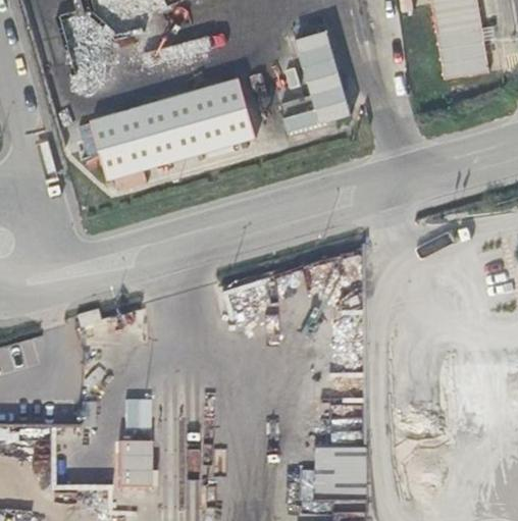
[(427,0),(441,79),(484,71),(472,0),(427,0)]
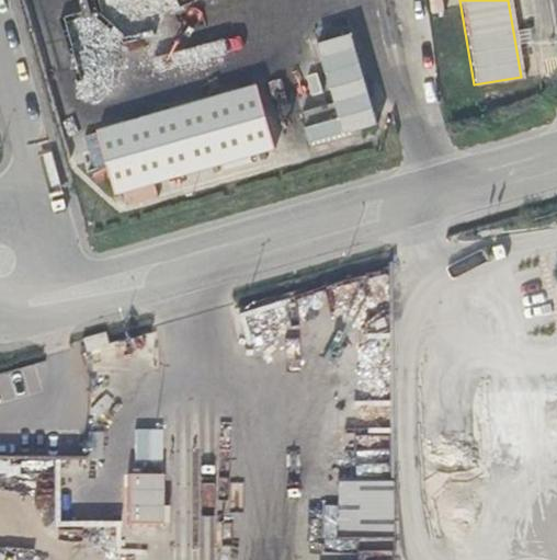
[(376,123),(350,33),(317,42),(334,102),(343,132),(376,123)]
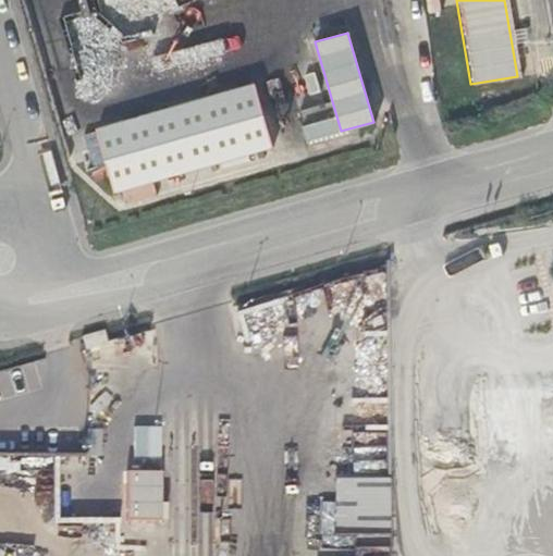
[(112,193),(274,147),(256,83),(94,128),(112,193)]
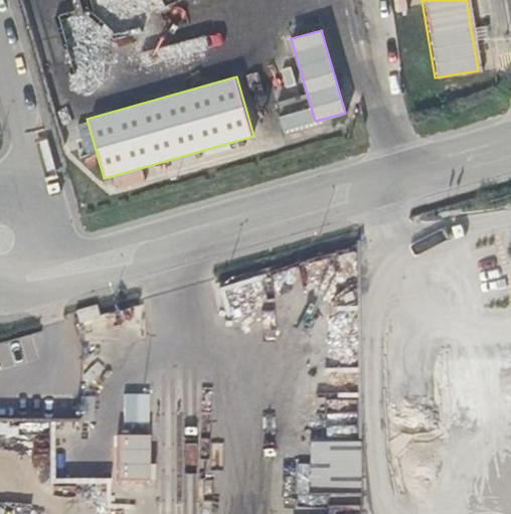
[(315,121),(307,94),(276,103),(284,130),(315,121)]
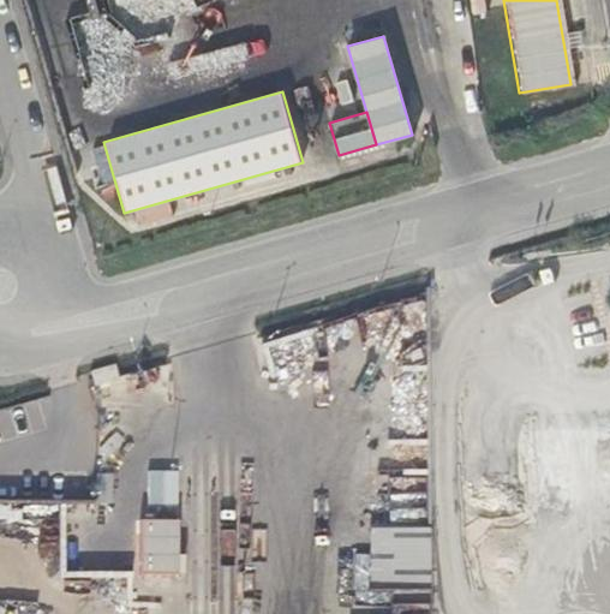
[(127,440),(127,425),(97,424),(97,439),(127,440)]
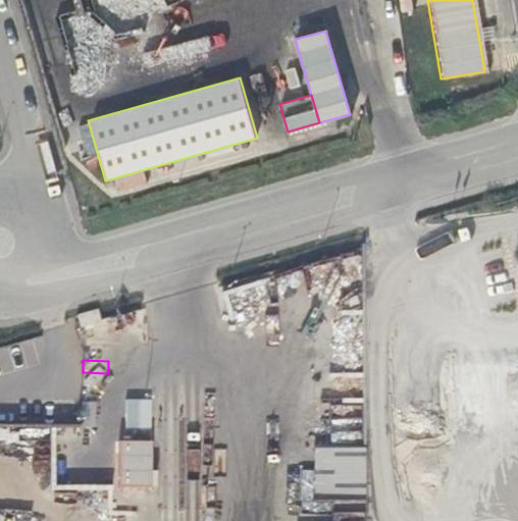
[(5,449),(33,448),(34,477),(75,476),(74,431),(32,432),(32,438),(5,439),(5,449)]
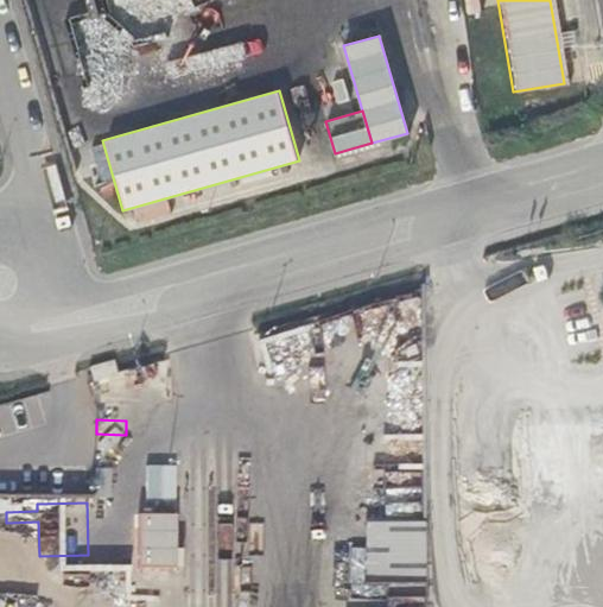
[(127,511),(125,563),(167,566),(169,513),(127,511)]
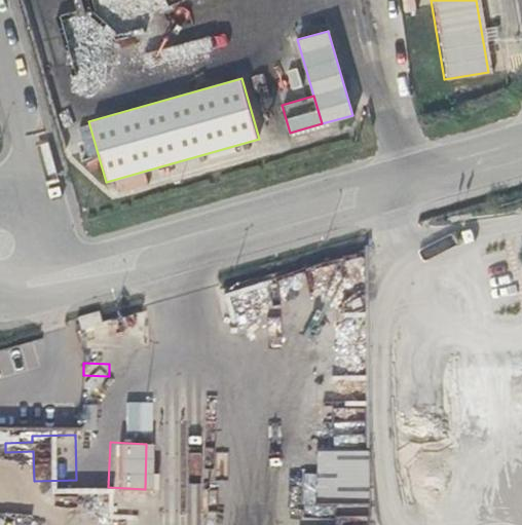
[(328,495),(327,450),(307,450),(308,495),(328,495)]
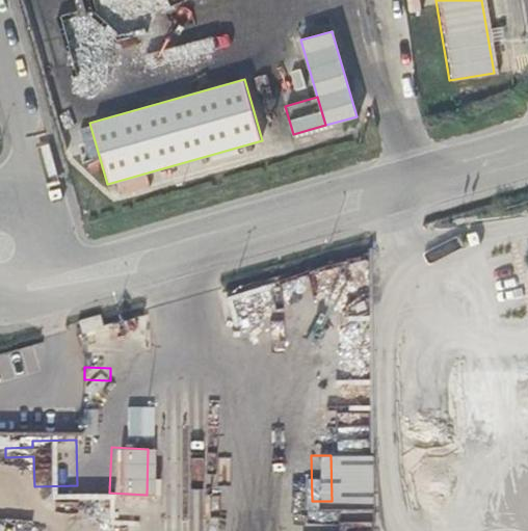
[(359,457),(332,457),(333,506),(359,506),(359,457)]
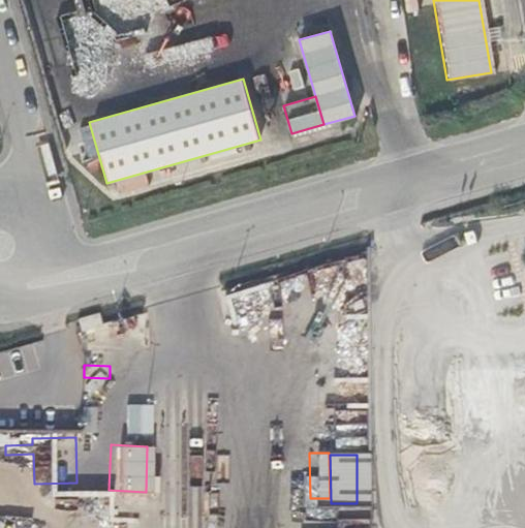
[(329,527),(329,506),(308,506),(308,527),(329,527)]
